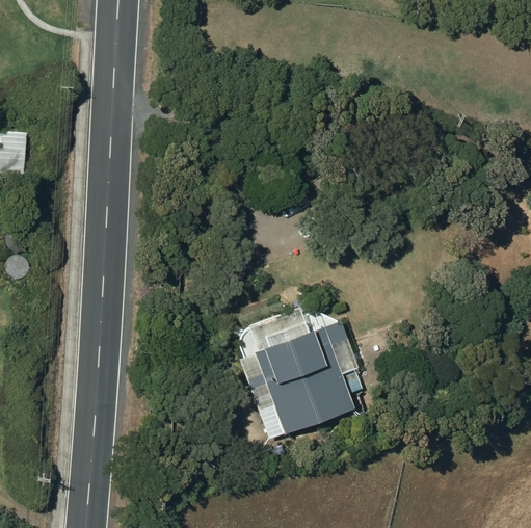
[(0,183),(5,184),(5,176),(24,177),(25,141),(0,140),(0,183)]
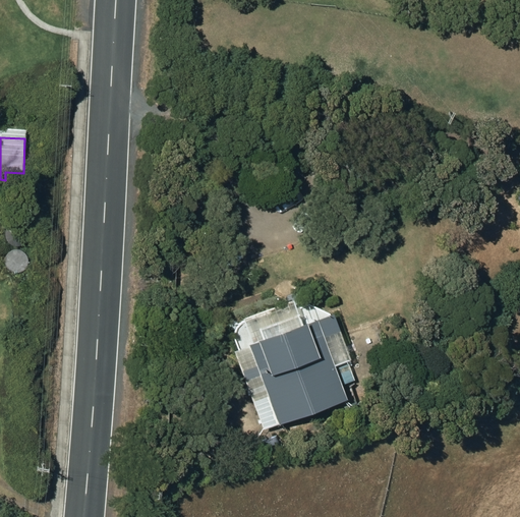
[(261,342),(236,351),(265,427),(278,422),(280,425),(348,400),(336,366),(351,360),(334,314),(309,324),(308,321),(260,338),(261,342)]
